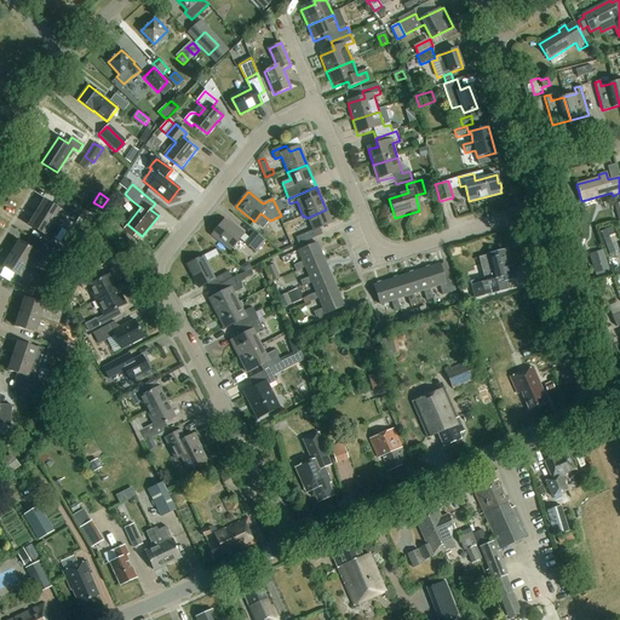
[(44,200),(36,212),(55,223),(55,224),(62,212),(70,217),(69,218),(76,223),(81,216),(74,211),(58,202),(56,207),(44,200)]
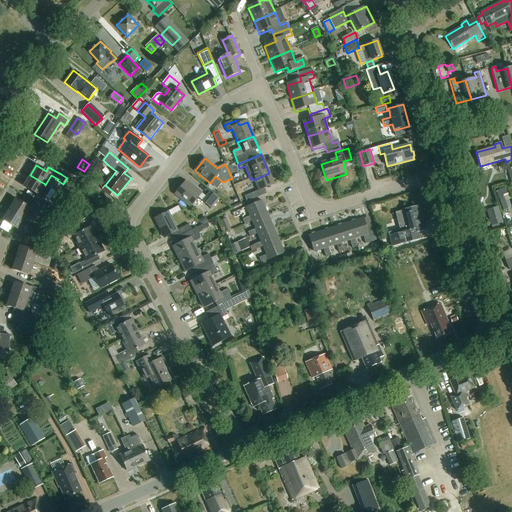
[(274,185),(269,173),(253,180),(258,192),(244,198),(247,204),(266,196),(263,190),(274,185)]
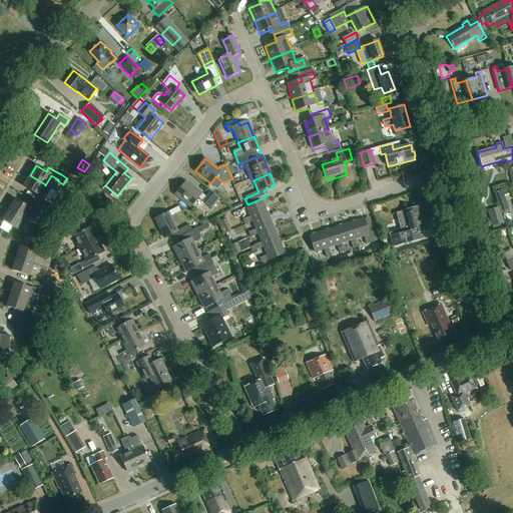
[(30,175),(23,186),(36,194),(35,197),(41,201),(44,196),(46,196),(50,190),(49,188),(45,185),(45,184),(30,175)]
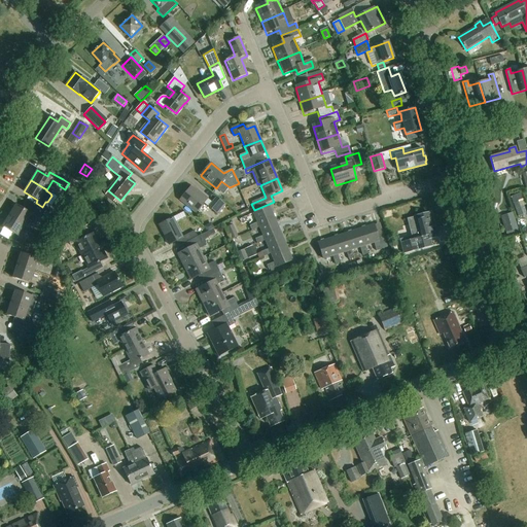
[(191,189),(180,202),(197,215),(204,207),(216,217),(224,207),(216,200),(212,205),(201,196),(200,197),(191,189)]
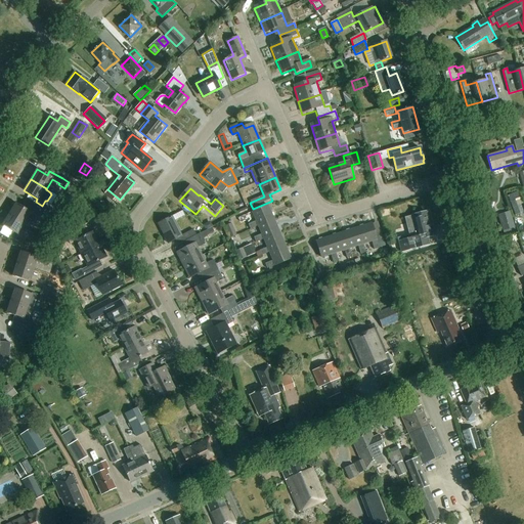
[(10,209),(6,215),(25,226),(26,224),(29,227),(36,215),(33,213),(32,214),(16,205),(12,210),(10,209)]
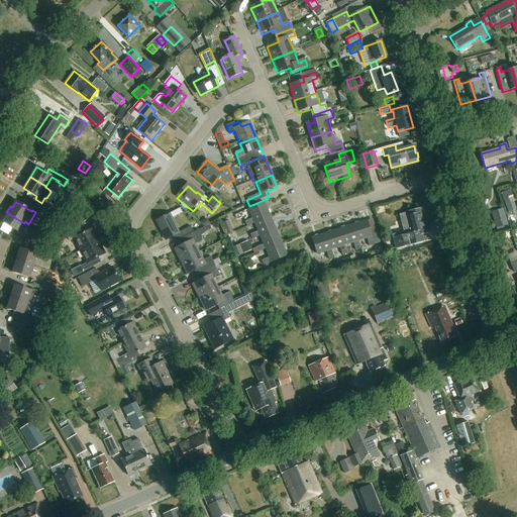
[(46,204),(43,209),(56,217),(59,212),(46,204)]
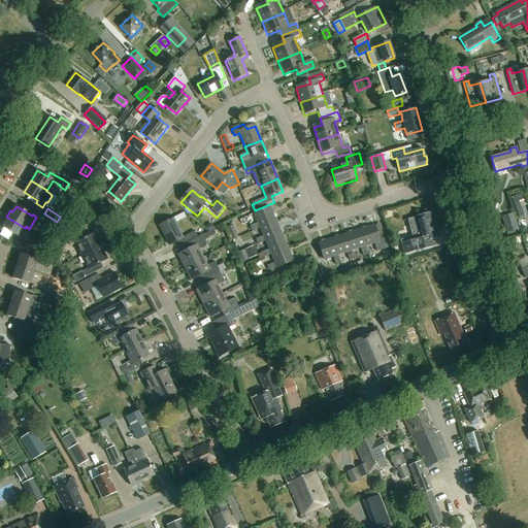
[(260,230),(276,223),(270,209),(255,217),(258,223),(251,226),(253,231),(259,228),(260,230)]
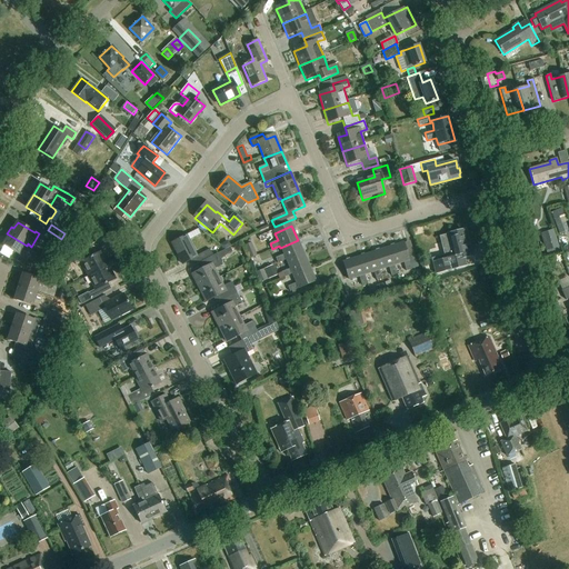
[(465,259),(472,257),(465,229),(447,233),(447,235),(439,237),(445,256),(431,259),(436,275),(467,267),(465,259)]
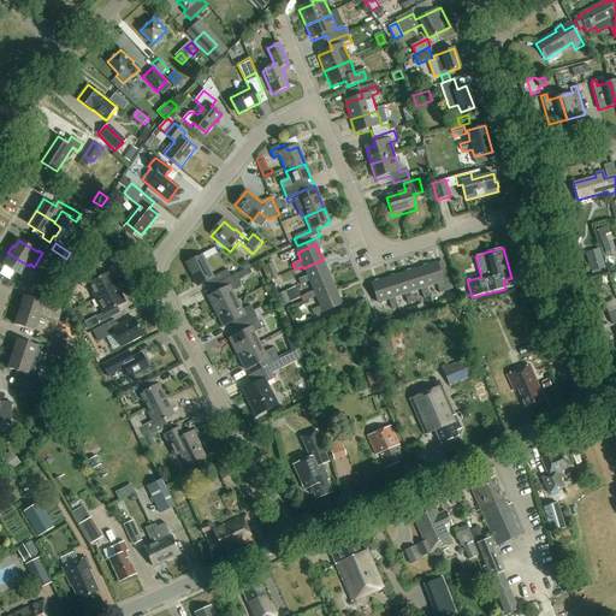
[(52,249),(48,255),(63,265),(66,259),(52,249)]
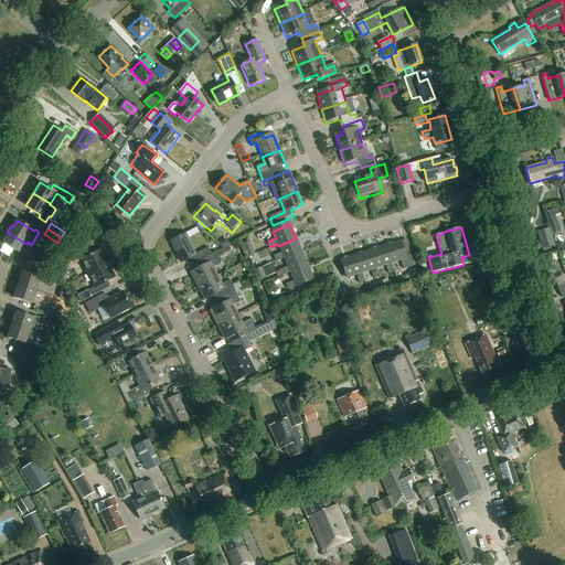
[(544,251),(554,247),(550,228),(539,231),(544,251)]
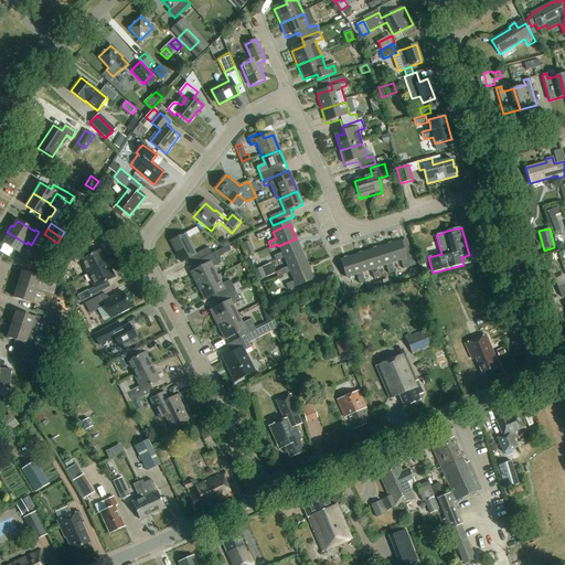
[(27,244),(7,232),(4,234),(8,236),(3,244),(14,251),(11,256),(24,265),(30,254),(23,249),(27,244)]
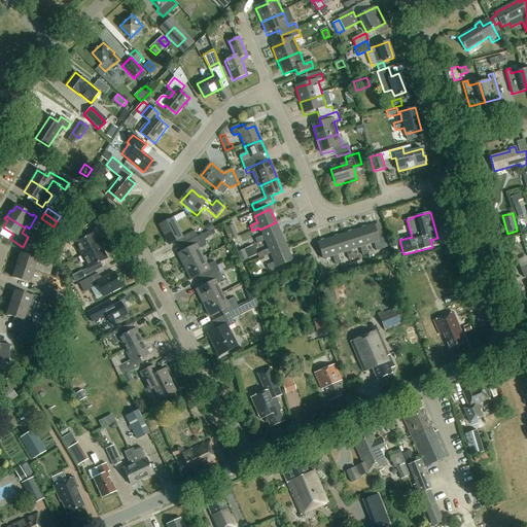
[(173,218),(159,225),(169,245),(176,241),(179,247),(184,244),(198,237),(195,231),(182,237),(173,218)]
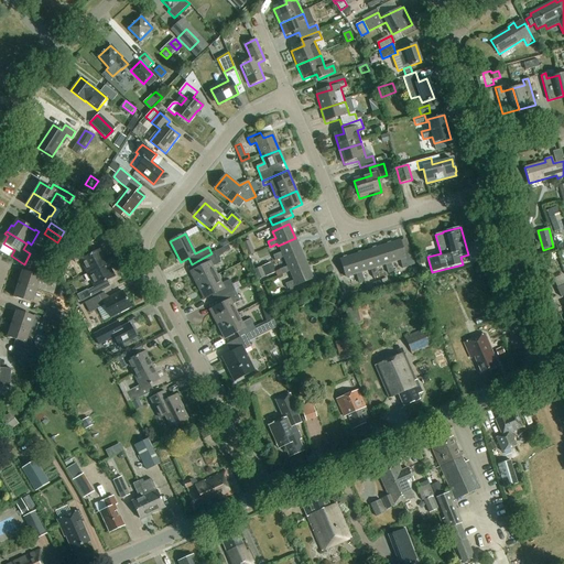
[(273,256),(274,258),(275,260),(283,257),(284,259),(302,251),(295,238),(278,246),(281,252),(273,256)]
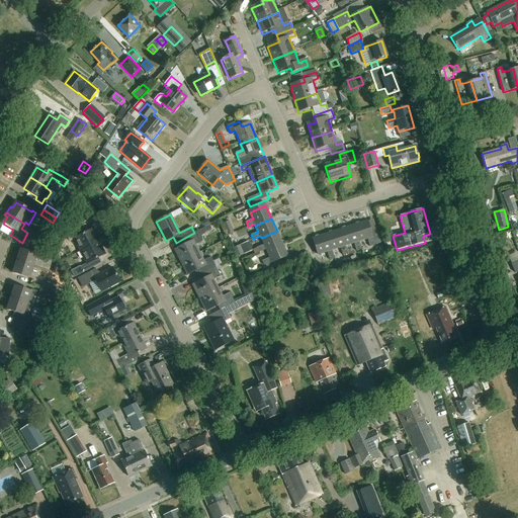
[(207,220),(200,224),(205,228),(210,225),(207,220)]
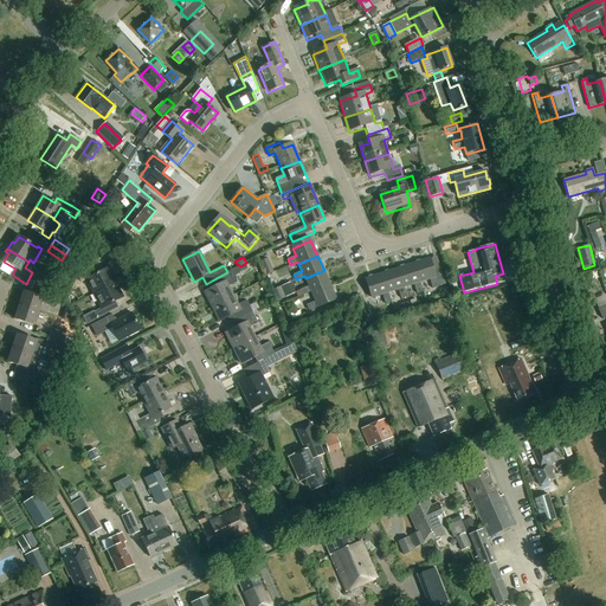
[(258,263),(264,277),(274,272),(268,258),(258,263)]
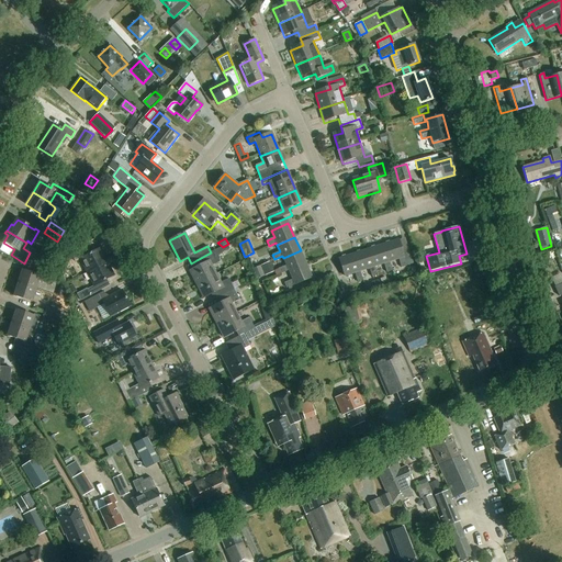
[(398,261),(402,268),(413,265),(409,253),(403,255),(398,240),(383,246),(390,263),(398,261)]
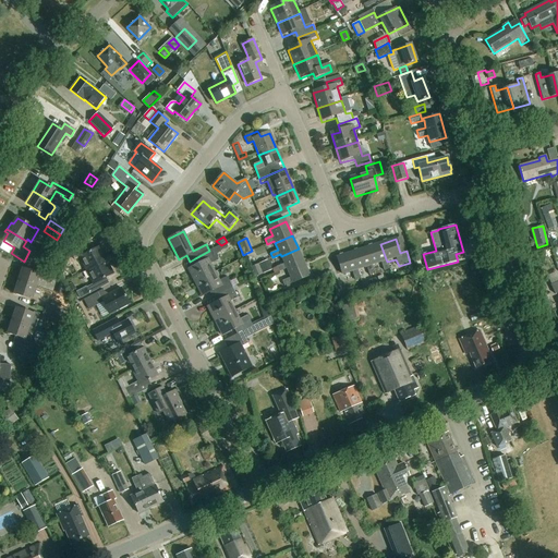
[(198,265),(187,270),(194,283),(215,273),(210,264),(218,261),(216,256),(225,250),(225,251),(229,247),(227,243),(215,249),(209,252),(209,251),(195,258),(196,259),(198,265)]
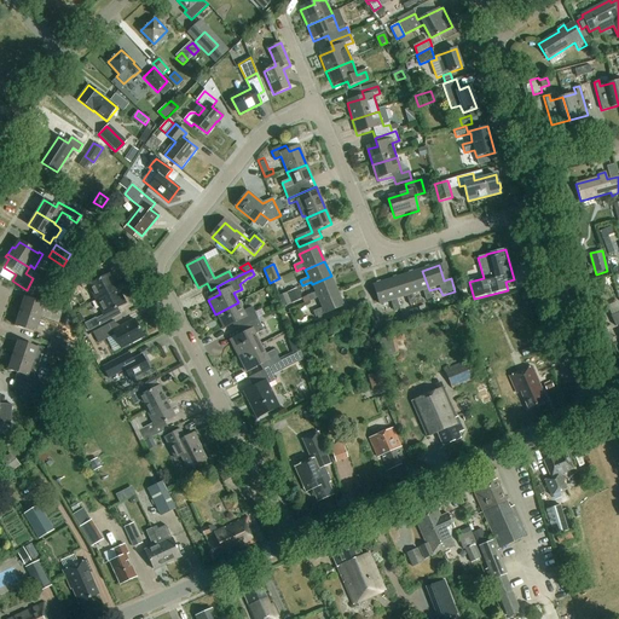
[(99,271),(80,282),(82,288),(87,285),(94,299),(117,288),(110,273),(102,278),(99,271)]
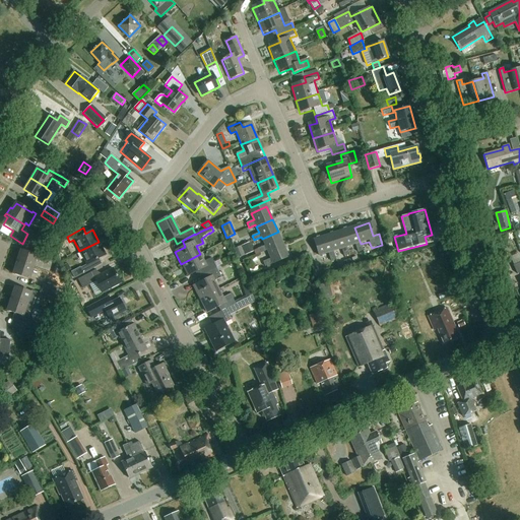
[(355,246),(358,252),(363,251),(361,244),(354,228),(341,232),(347,249),(355,246)]
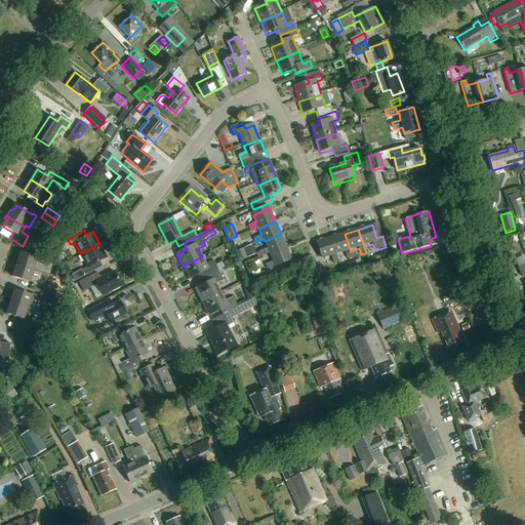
[(287,247),(281,234),(265,241),(268,248),(256,253),(258,257),(270,252),(271,254),(287,247)]
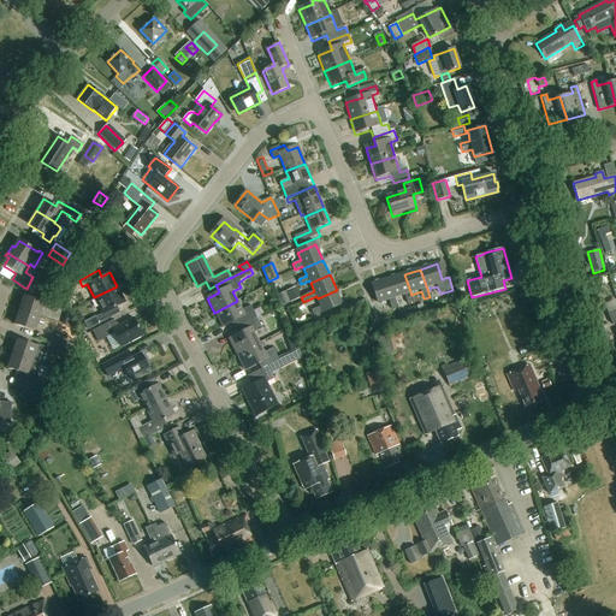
[(409,306),(410,309),(415,308),(410,295),(412,295),(404,274),(389,280),(395,300),(406,296),(409,306)]
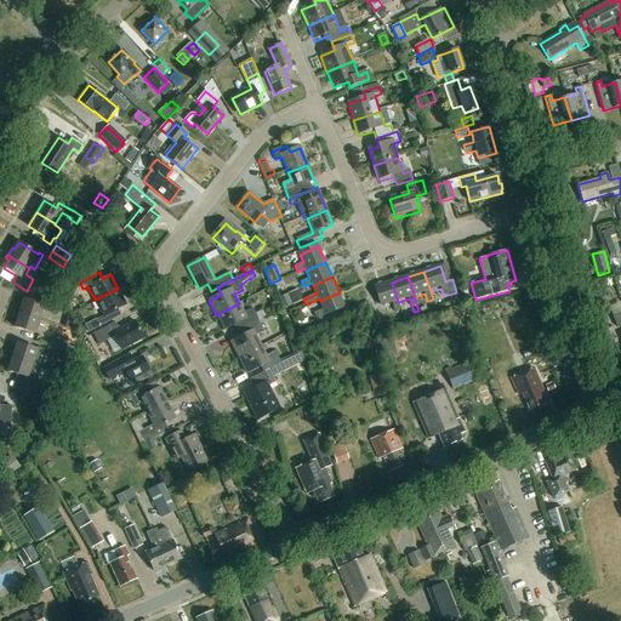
[(393,303),(396,312),(400,309),(398,302),(392,283),(375,288),(382,307),(393,303)]
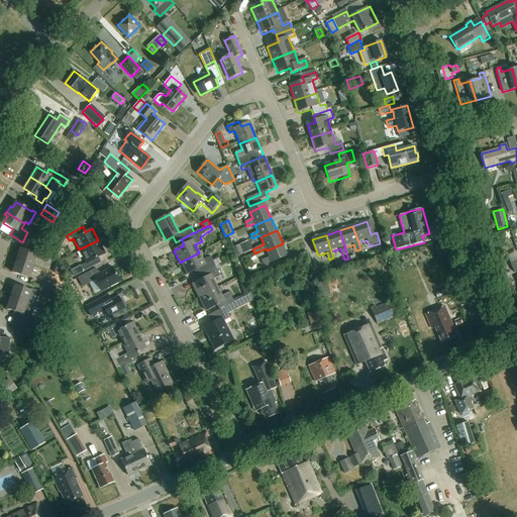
[(80,265),(71,270),(74,276),(74,277),(101,263),(100,262),(98,257),(105,253),(98,240),(79,249),(85,261),(86,263),(80,266),(80,265)]
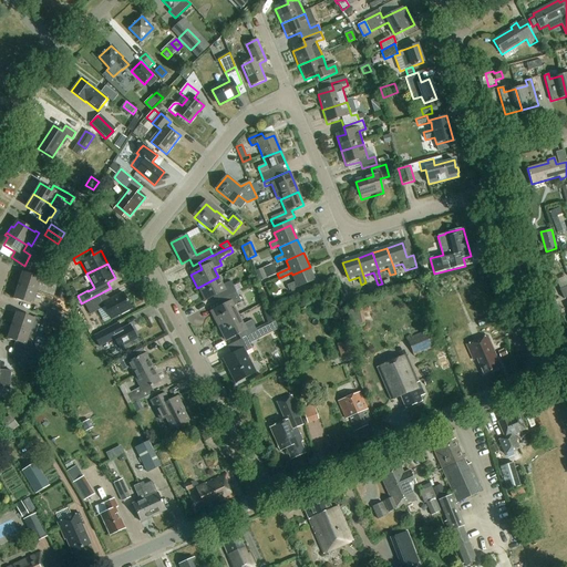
[(288,286),(289,288),(290,290),(298,287),(298,288),(316,280),(310,267),(292,275),(296,281),(288,286)]
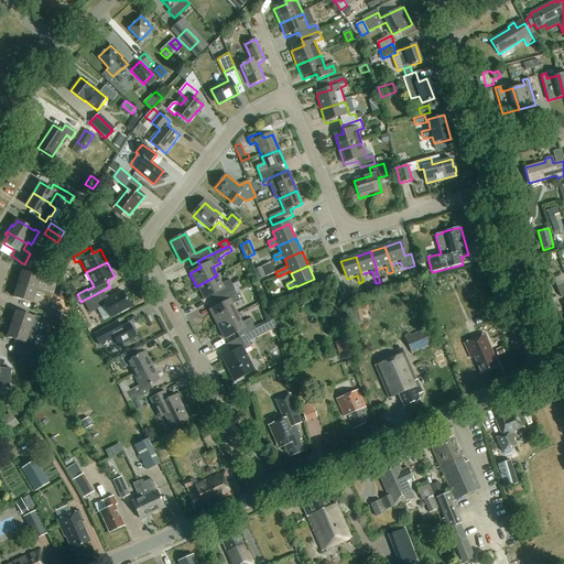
[(266,277),(261,267),(252,271),(257,281),(266,277)]
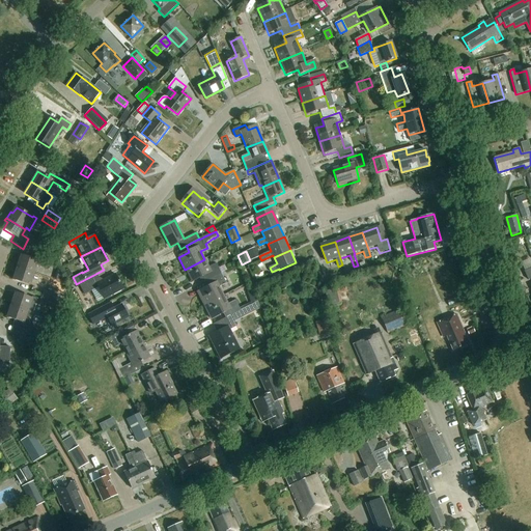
[(20,257),(16,270),(33,276),(36,267),(45,270),(48,259),(34,255),(32,261),(20,257)]
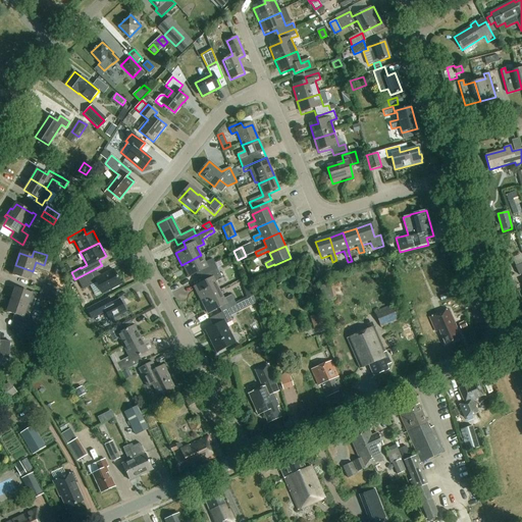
[(511,256),(513,261),(519,274),(521,273),(521,279),(521,280),(521,281),(521,257),(520,252),(511,256)]
